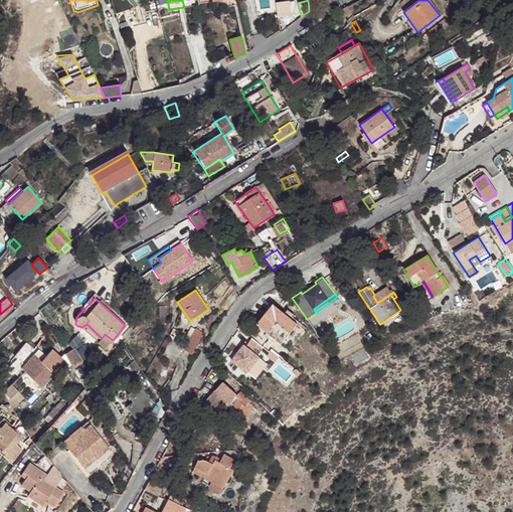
[(273,303),(257,324),(280,343),(297,323),(273,303)]
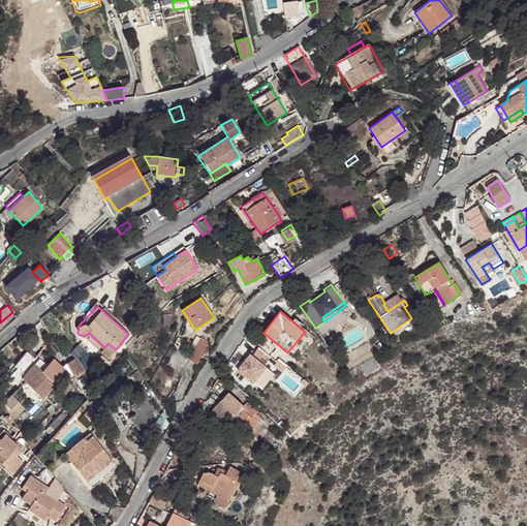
[(85,336),(83,336),(109,358),(116,349),(107,343),(104,347),(89,333),(88,334),(86,335),(85,336)]
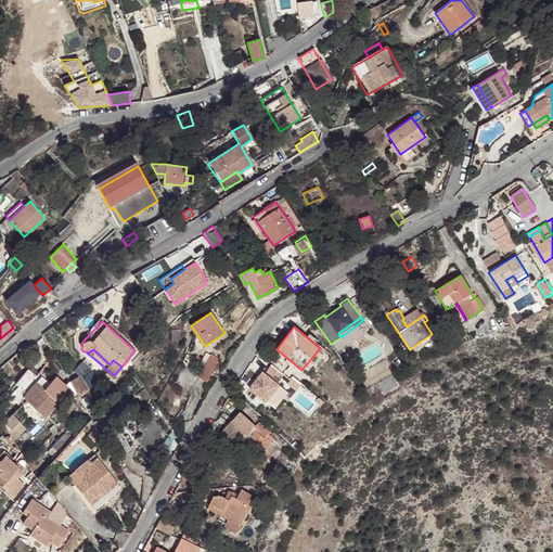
[(211,354),(198,376),(206,382),(220,358),(211,354)]
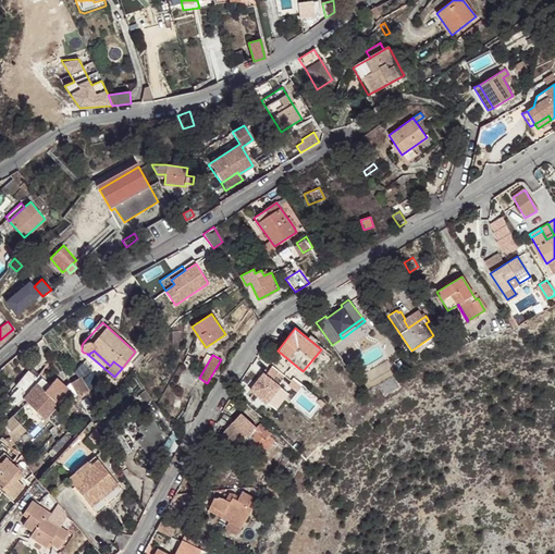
[(69,398),(73,393),(65,385),(56,377),(49,383),(41,377),(40,379),(28,369),(15,384),(19,386),(9,397),(20,407),(26,401),(45,418),(64,395),(69,398)]
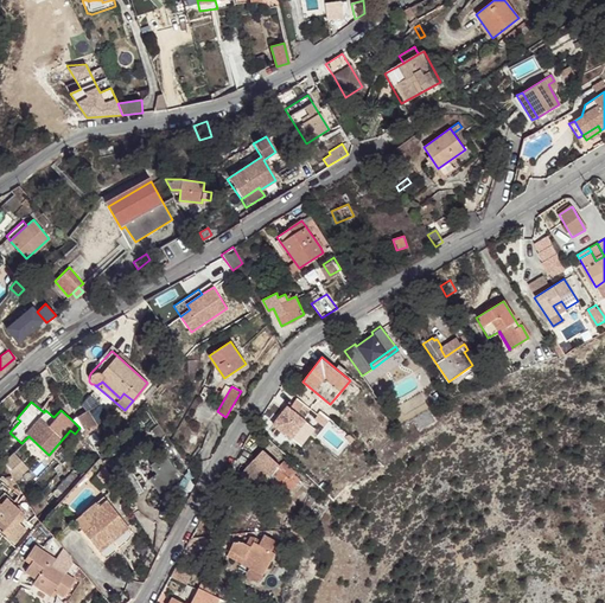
[(287,408),(272,424),(290,440),(304,422),(287,408)]
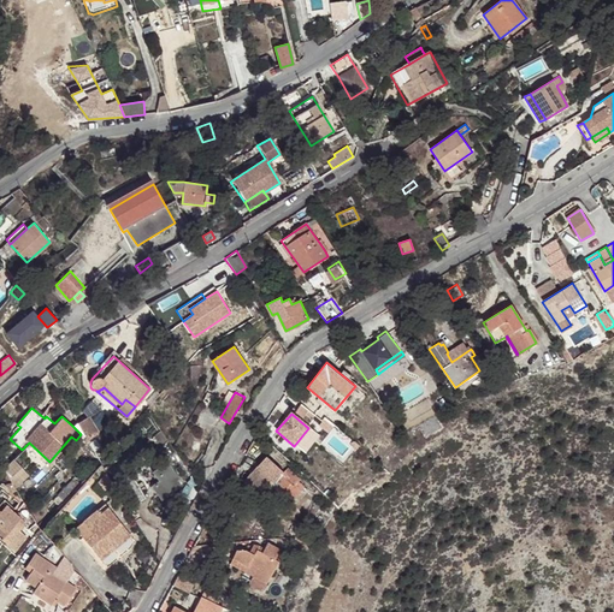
[(83,419),(94,435),(99,433),(88,415),(83,419)]
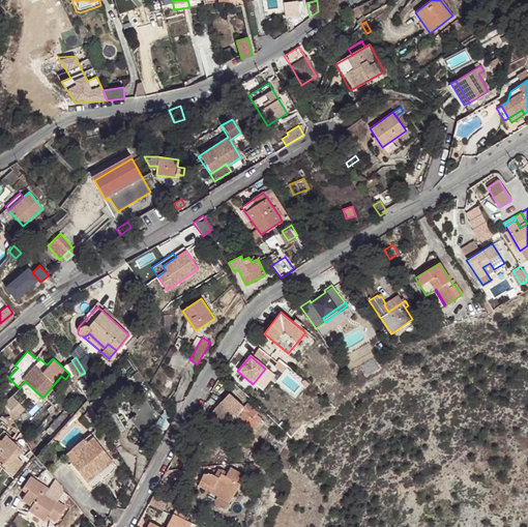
[(71,360),(66,363),(71,372),(76,378),(81,375),(71,360)]
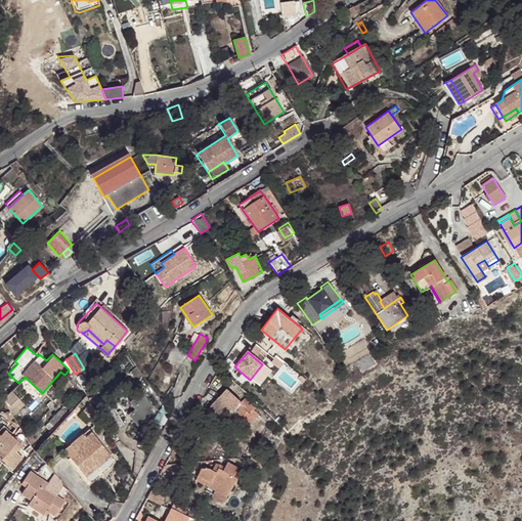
[(71,367),(66,359),(61,362),(69,370),(71,367)]
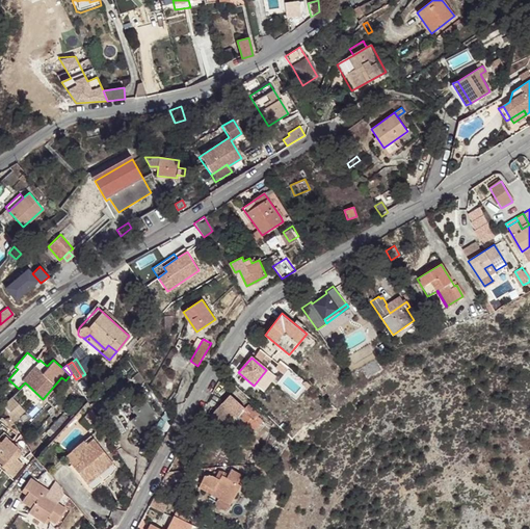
[(143,379),(138,372),(132,377),(137,384),(143,379)]
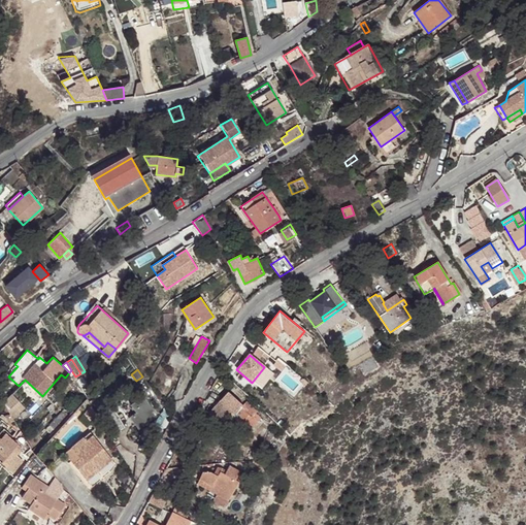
[(12,389),(3,398),(18,414),(27,404),(12,389)]
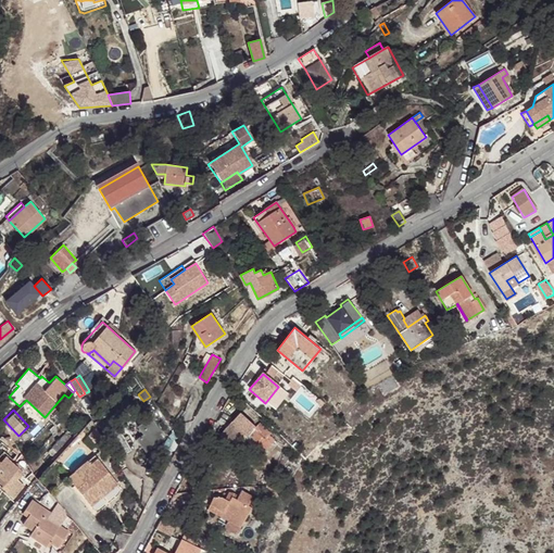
[(254,425),(241,412),(221,435),(231,445),(237,442),(254,425)]
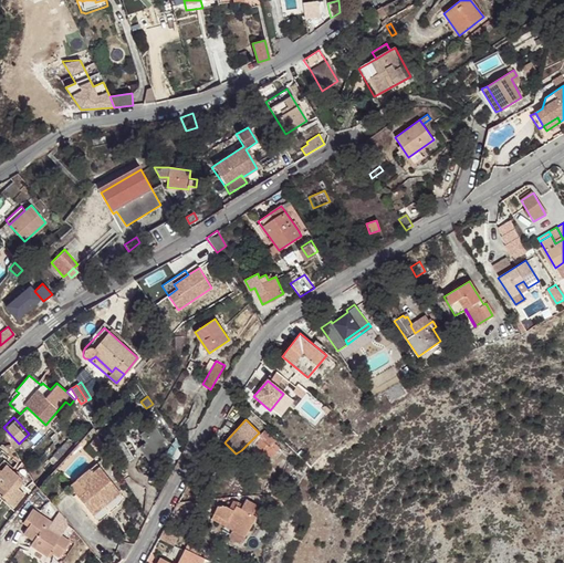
[(263,430),(250,444),(258,451),(267,460),(279,447),(273,441),(274,440),(263,430)]
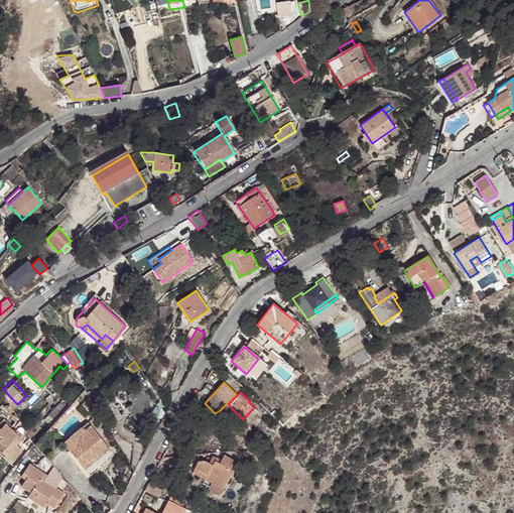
[(95,404),(89,394),(81,403),(89,410),(95,404)]
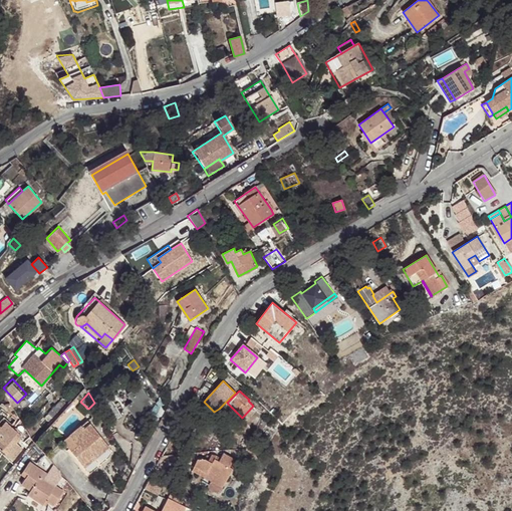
[(109,395),(101,400),(113,419),(120,415),(112,400),(115,399),(113,396),(110,397),(109,395)]
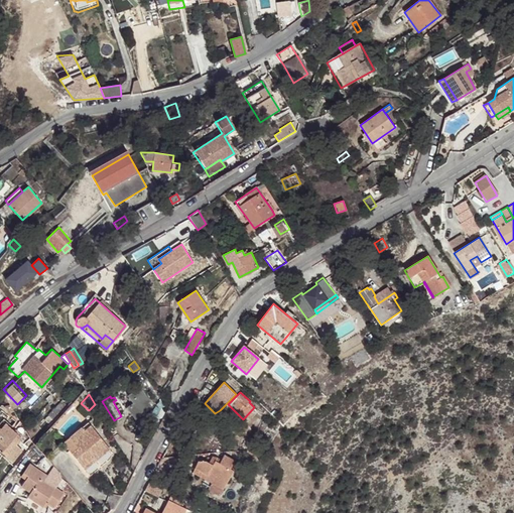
[(43,419),(49,423),(67,404),(61,399),(43,419)]
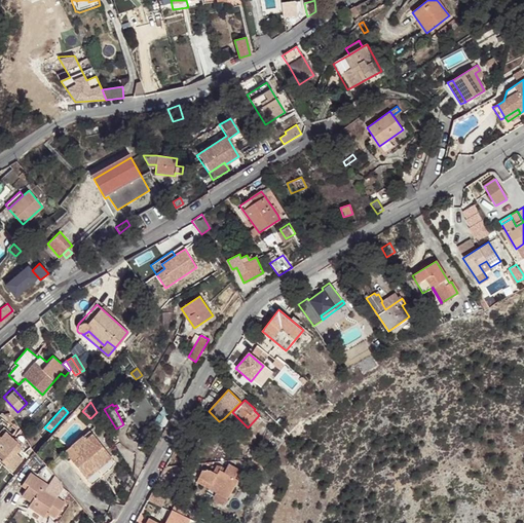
[(239,419),(232,412),(225,419),(232,426),(239,419)]
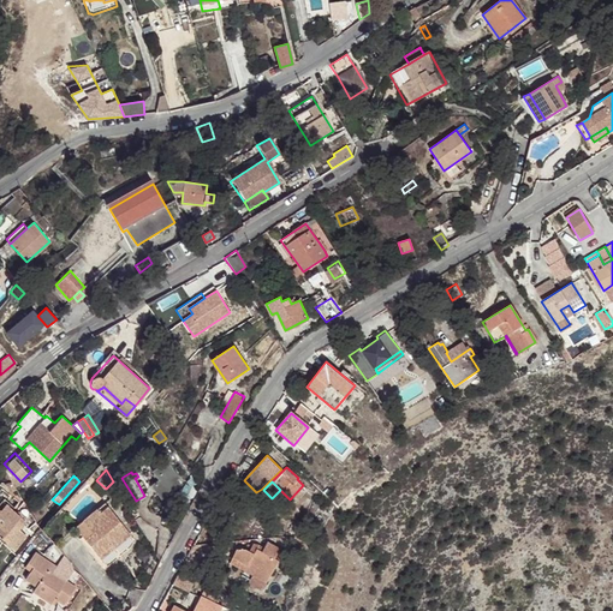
[(0,501),(0,510),(6,504),(15,510),(17,508),(4,497),(0,501)]
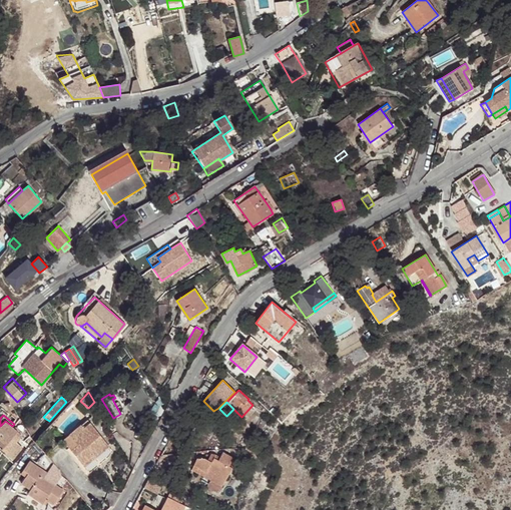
[(62,439),(70,449),(81,463),(93,454),(95,457),(109,445),(88,419),(62,439)]
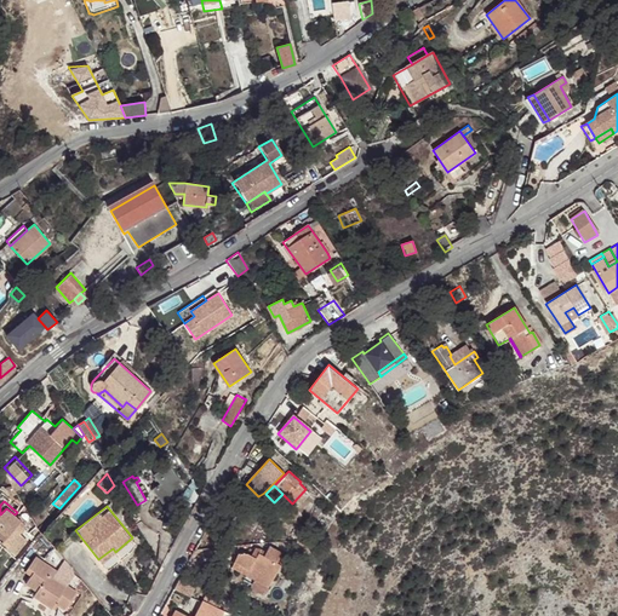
[(6,508),(0,514),(0,533),(5,537),(1,542),(15,553),(27,540),(19,534),(26,525),(15,514),(6,508)]
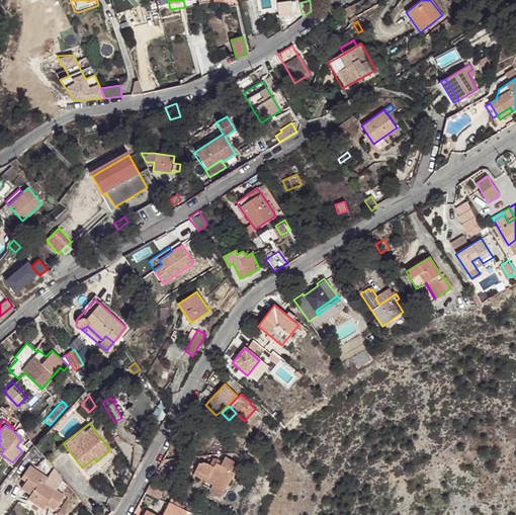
[(247,450),(246,462),(254,463),(256,450),(247,450)]
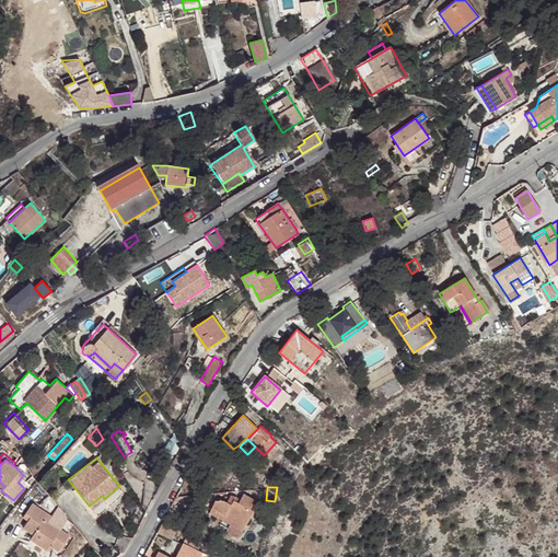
[(89,506),(77,490),(73,494),(89,511),(92,509),(89,506)]
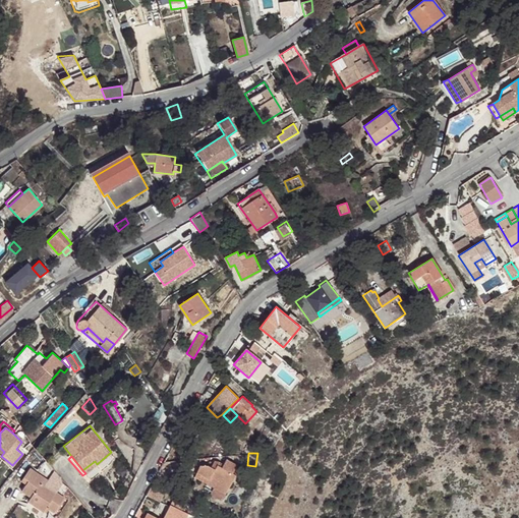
[(198,465),(194,474),(198,476),(200,473),(208,477),(205,482),(213,486),(224,493),(237,470),(234,467),(235,464),(224,459),(222,462),(219,460),(214,459),(213,461),(210,466),(207,464),(198,465)]
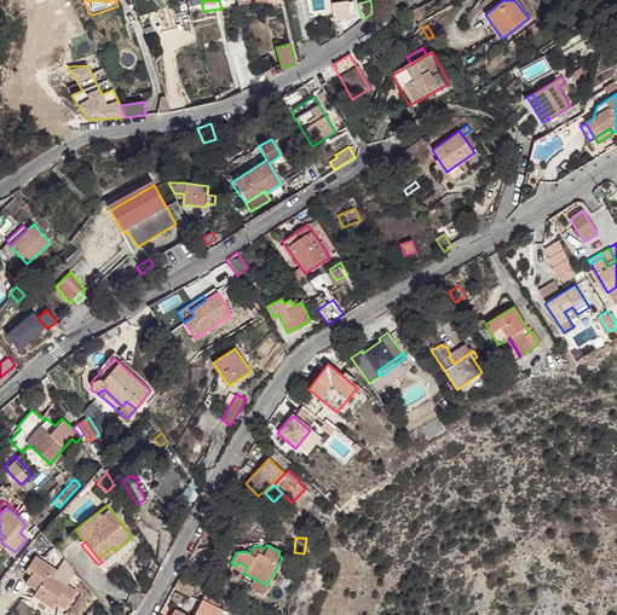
[(98,558),(102,562),(115,551),(113,547),(98,558)]
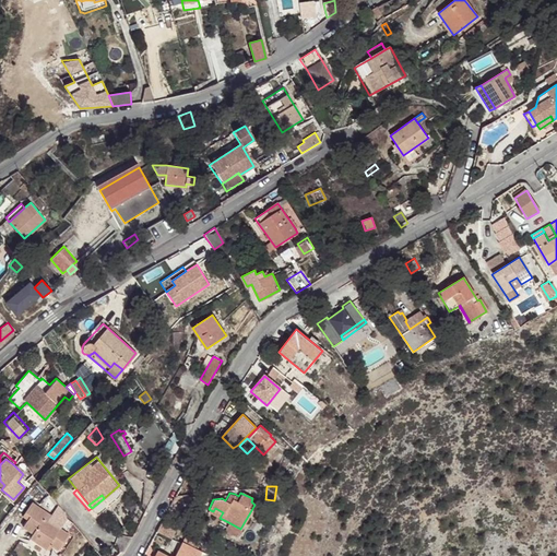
[(30,513),(27,517),(23,524),(33,531),(30,535),(47,547),(50,543),(58,547),(68,533),(60,528),(59,530),(46,521),(50,513),(32,500),(25,510),(30,513)]
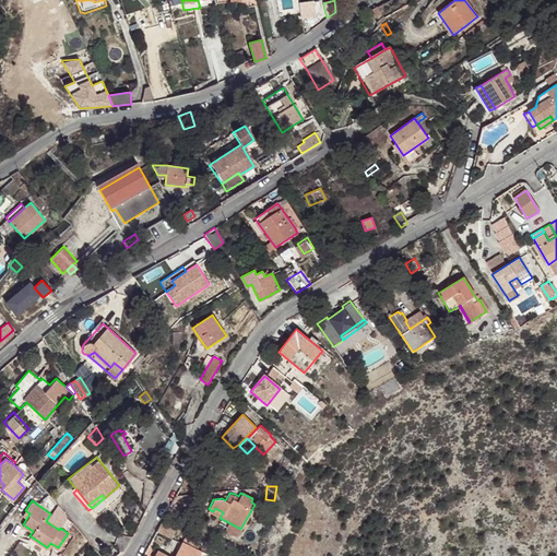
[(213,511),(209,509),(208,511),(220,518),(223,512),(215,508),(213,511)]
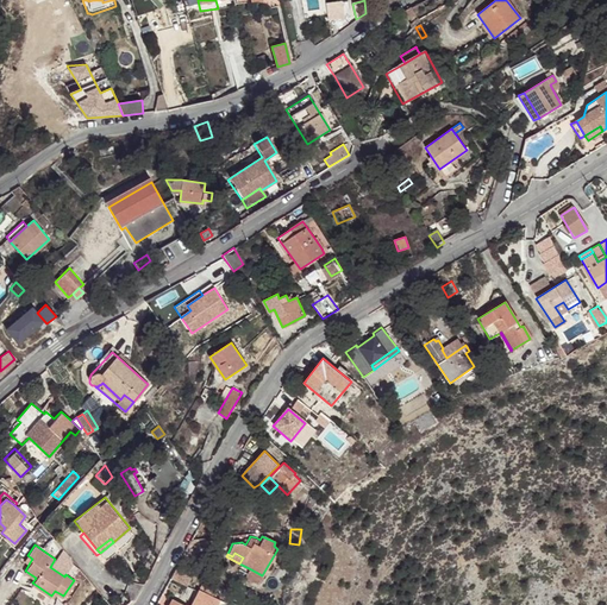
[(188,565),(179,560),(170,577),(187,584),(192,573),(188,565)]
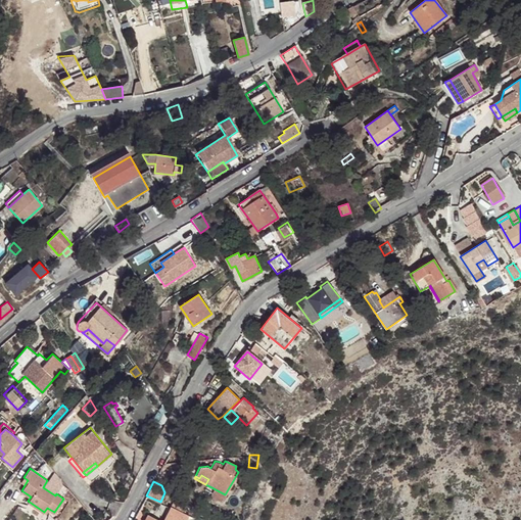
[(225,494),(214,488),(209,495),(221,502),(225,494)]
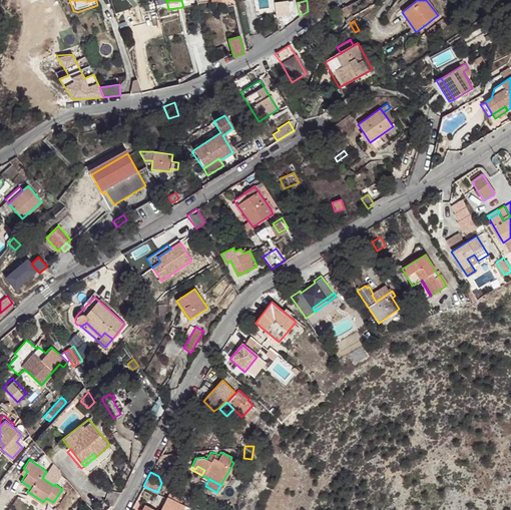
[(169,490),(166,496),(178,501),(180,496),(169,490)]
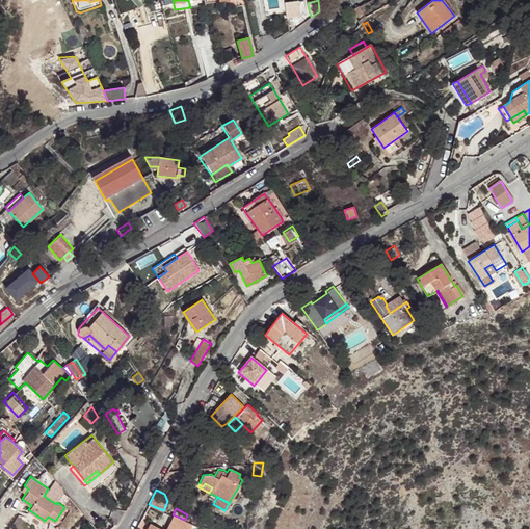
[(185,520),(173,514),(165,528),(164,528),(163,528),(162,528),(150,522),(146,528),(188,528),(191,524),(185,520)]
